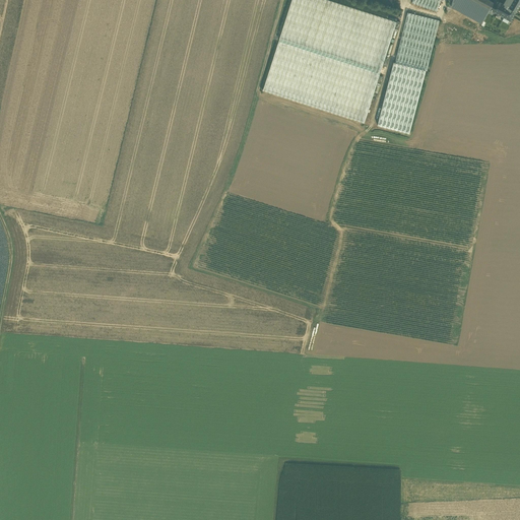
[(291,0),(263,89),(364,122),(396,21),(328,0),(291,0)]
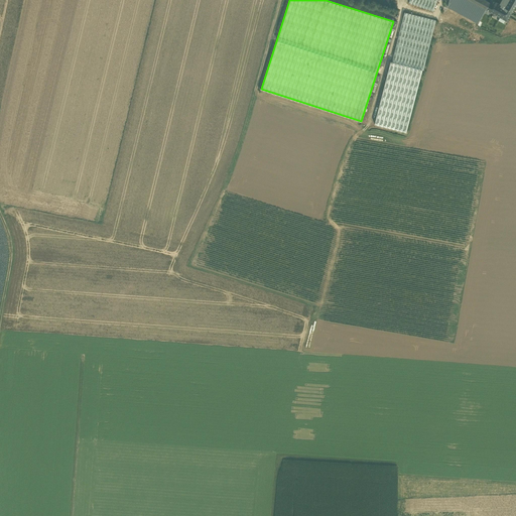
[(409,0),(408,3),(433,11),(436,0),(409,0)]
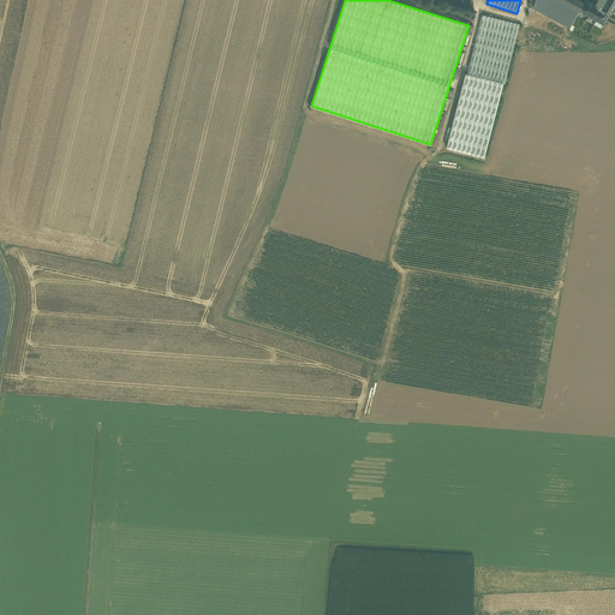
[(535,0),(533,9),(544,13),(548,5),(538,0),(535,0)]
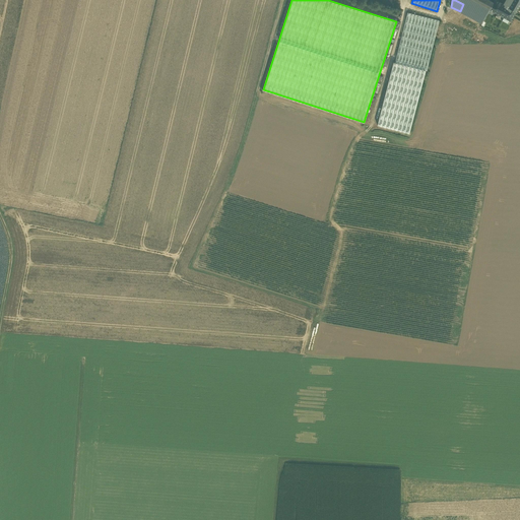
[(455,0),(463,4),(485,16),(489,9),(471,0),(455,0)]
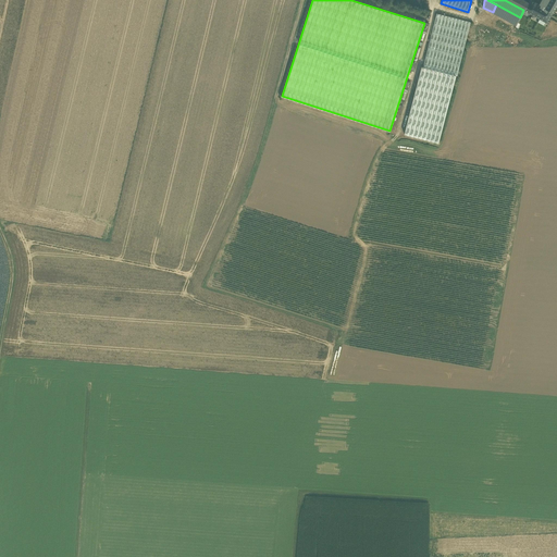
[(505,0),(523,10),(528,2),(522,0),(505,0)]
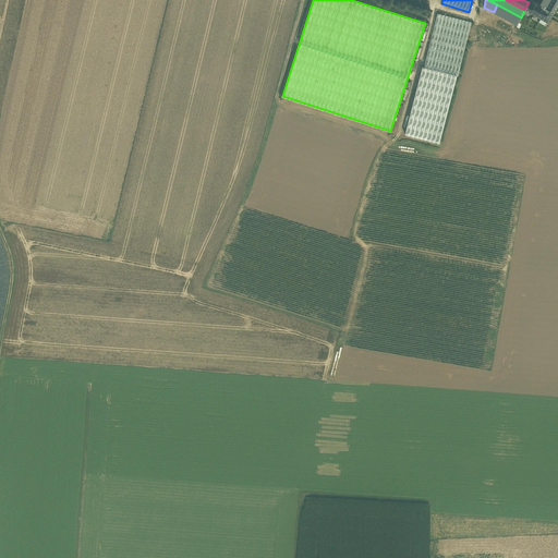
[(532,0),(530,0),(529,2),(524,10),(547,23),(554,12),(542,5),(532,0)]
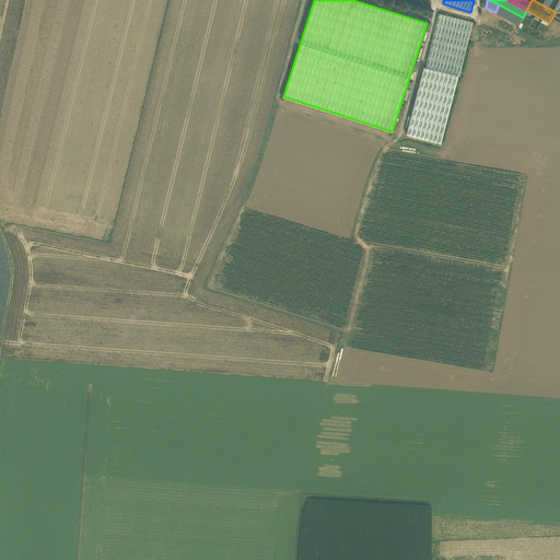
[(559,0),(546,0),(544,6),(556,12),(559,3),(559,0)]
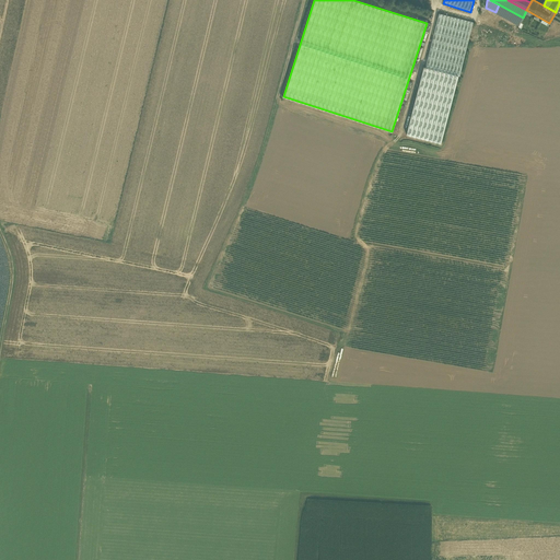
[(523,18),(499,4),(496,12),(518,25),(523,18)]
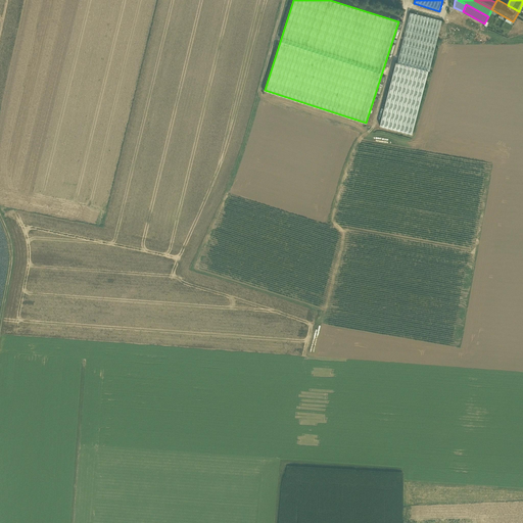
[(428,70),(429,70),(441,20),(410,12),(396,63),(428,70)]
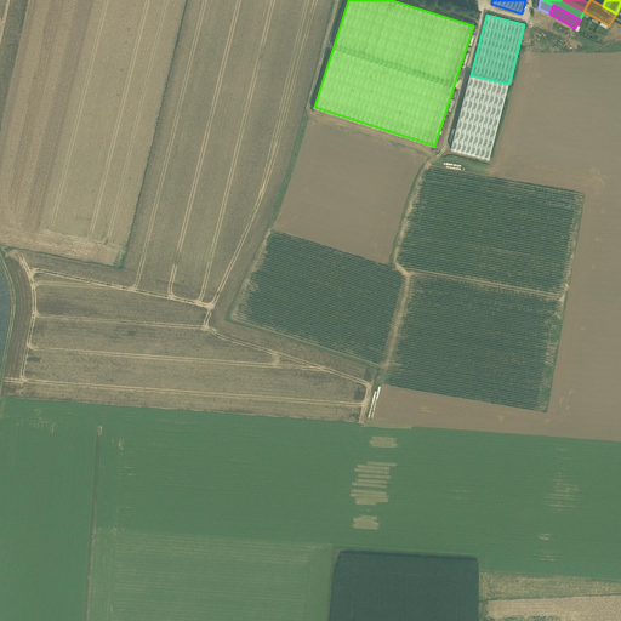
[(451,149),(489,159),(508,84),(471,75),(469,74),(451,149)]
